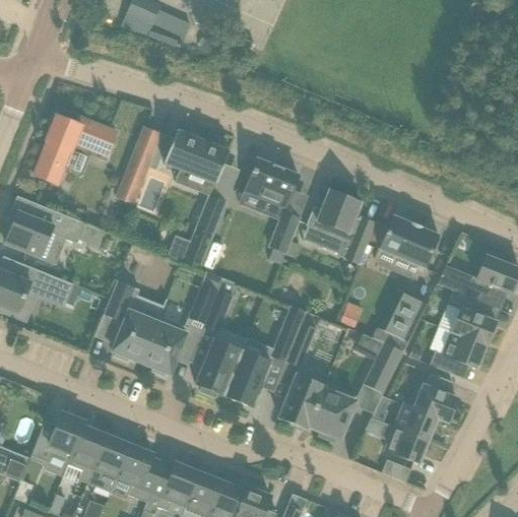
[(153,25),(163,4),(152,0),(132,0),(127,14),(153,25)]
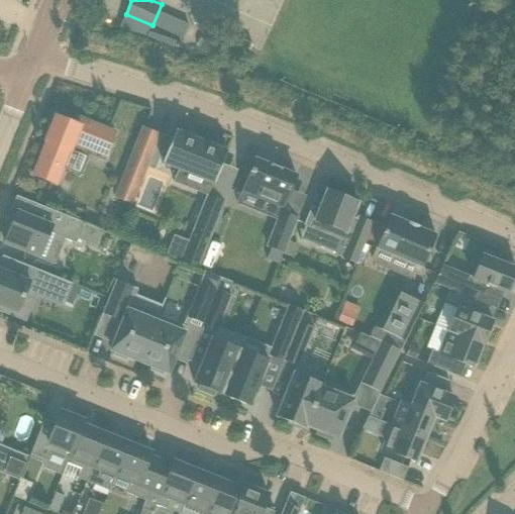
[(72,149),(76,141),(90,147),(89,151),(105,158),(116,130),(78,115),(76,122),(57,114),(46,138),(47,139),(34,173),(58,183),(66,164),(63,163),(68,147),(72,149)]
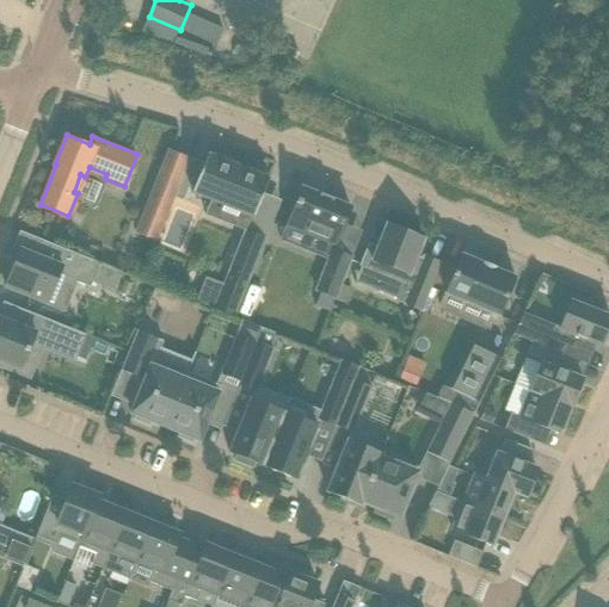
[(194,191),(254,216),(270,177),(209,153),(194,191)]
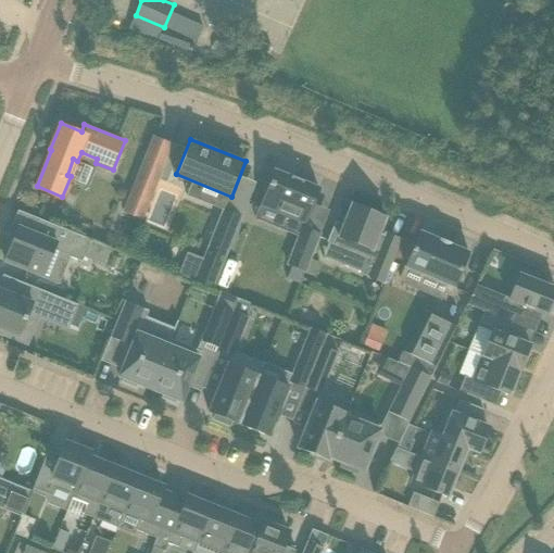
[(127,205),(145,213),(162,170),(145,162),(127,205)]
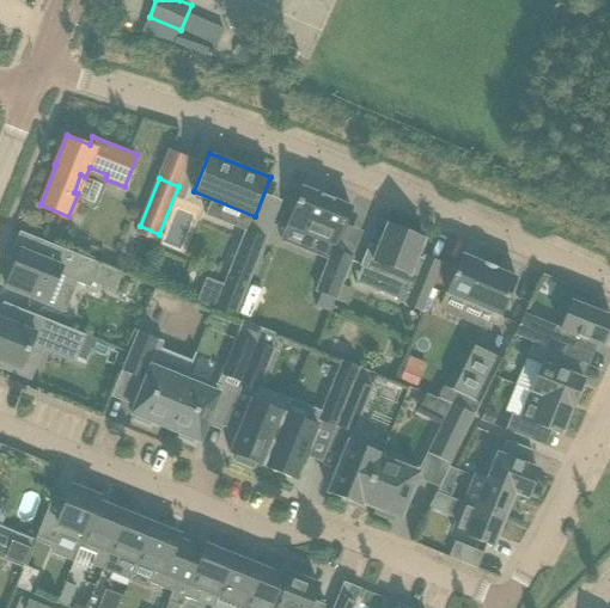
[(335,250),(352,207),(334,200),(335,197),(322,192),(322,194),(304,186),(288,225),(310,233),(304,247),(330,257),(318,288),(337,296),(353,257),(335,250)]
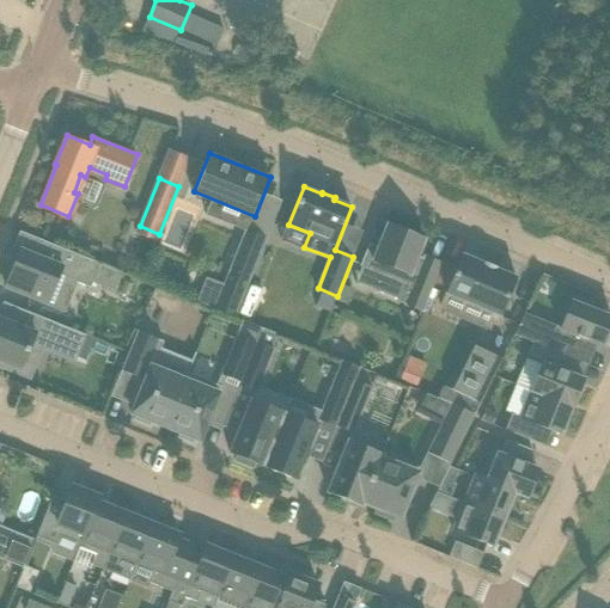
[(398,300),(424,309),(443,262),(425,255),(425,257),(420,255),(426,238),(388,223),(379,245),(370,241),(361,264),(406,282),(398,300)]
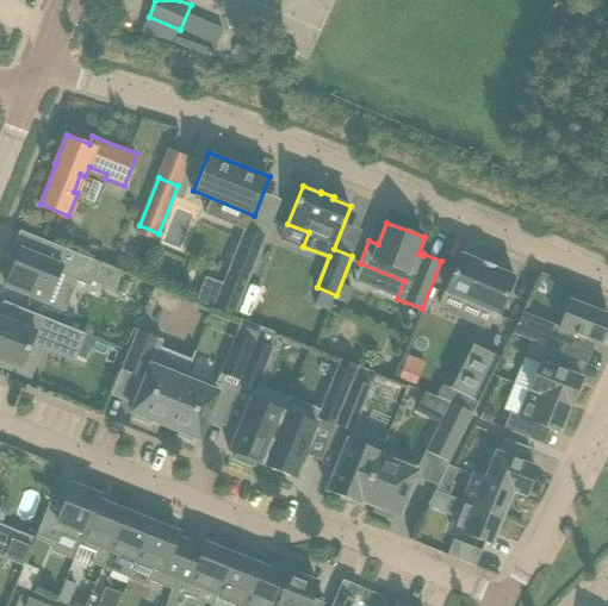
[(206,276),(198,301),(215,307),(236,316),(250,276),(267,236),(246,227),(229,268),(223,282),(206,276)]
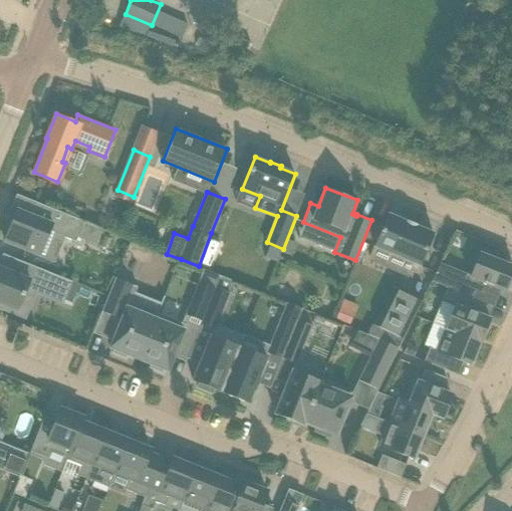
[(5,240),(40,254),(50,230),(76,240),(84,220),(36,201),(31,214),(18,208),(5,240)]
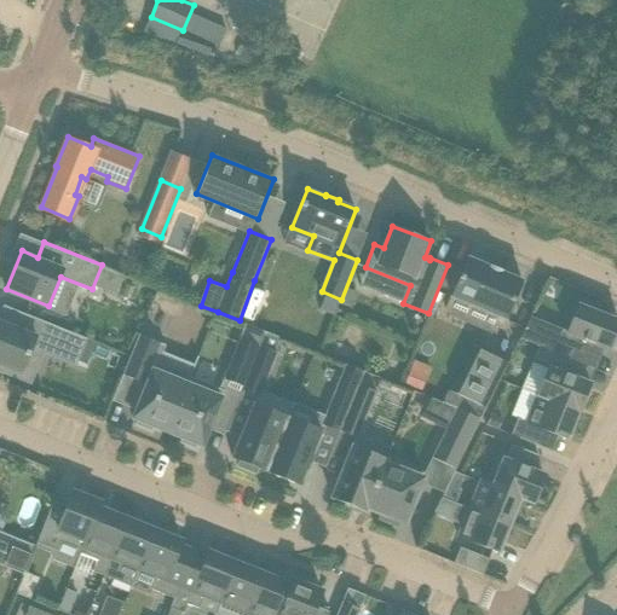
[(507,317),(523,280),(523,282),(524,279),(502,271),(503,270),(500,268),(500,270),(492,266),(492,265),(490,264),(489,265),(468,256),(467,257),(468,257),(465,266),(455,289),(453,294),(451,295),(507,319),(508,317),(507,317)]
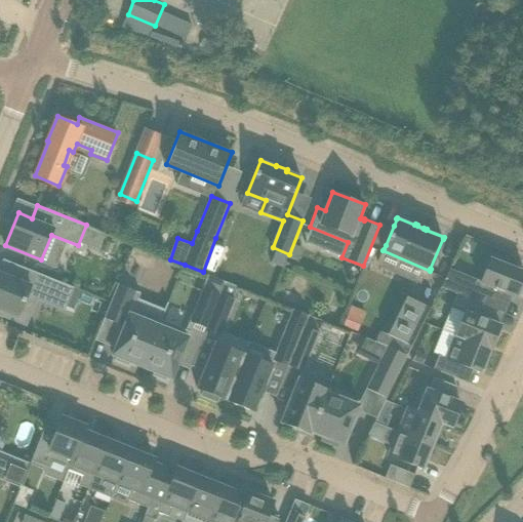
[(383,221),(374,241),(386,245),(394,226),(383,221)]
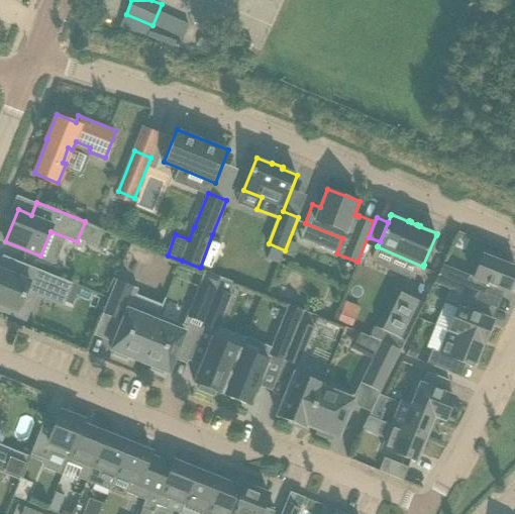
[(497,287),(509,292),(510,289),(514,276),(514,266),(499,260),(500,258),(487,252),(486,254),(484,253),(475,276),(469,274),(467,279),(453,274),(448,288),(450,289),(478,299),(491,304),(497,287)]
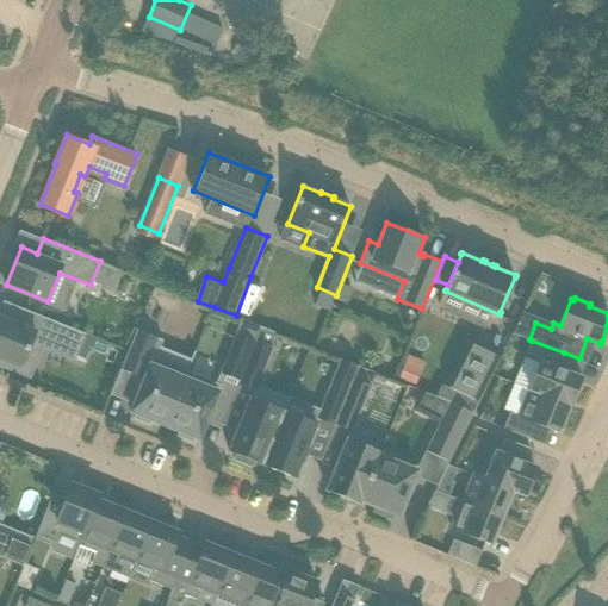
[(75,356),(85,331),(24,307),(18,323),(0,316),(0,362),(17,369),(18,366),(22,367),(29,350),(39,354),(43,343),(75,356)]
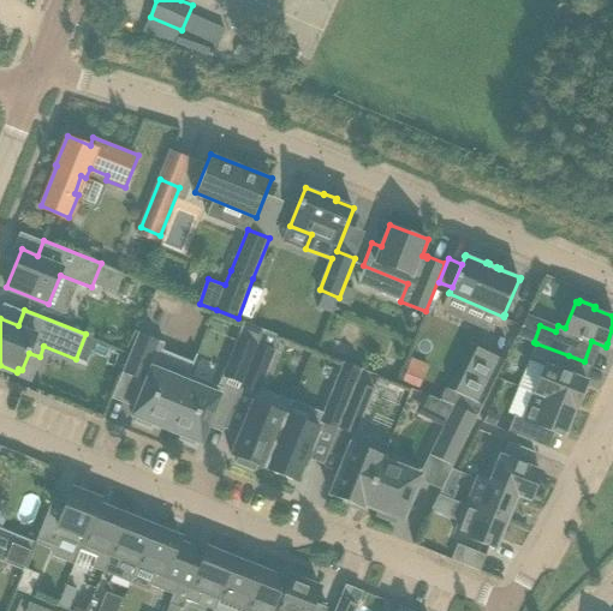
[(167,427),(189,372),(158,360),(165,341),(140,330),(123,371),(147,381),(134,414),(137,415),(136,420),(152,426),(153,421),(167,427)]
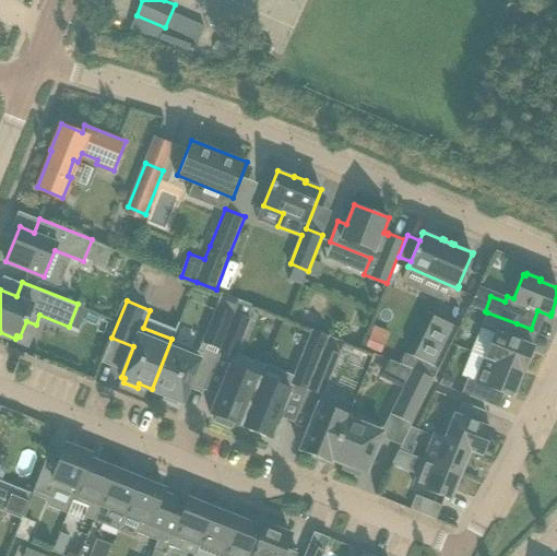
[(218,350),(220,351),(235,311),(217,305),(202,341),(220,349),(218,350)]
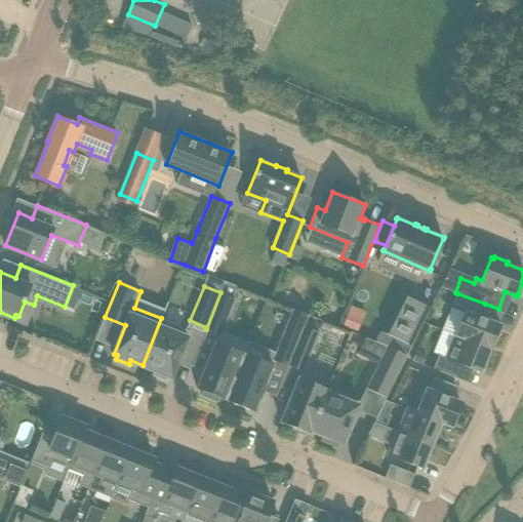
[(220,334),(235,298),(220,292),(206,329),(220,334)]
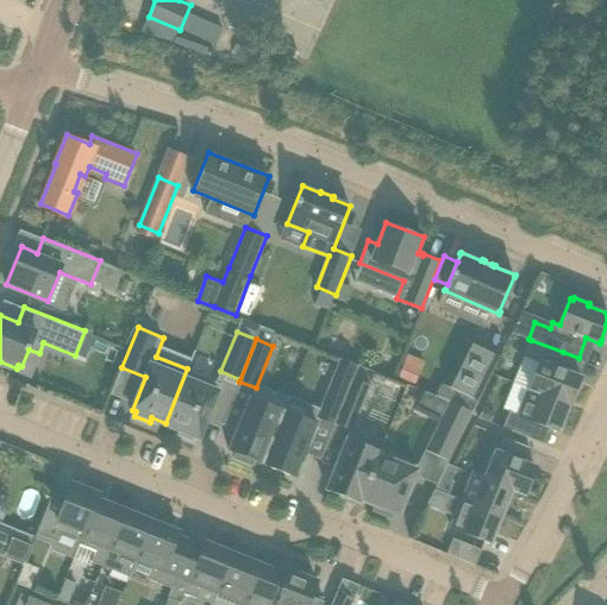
[(563,352),(531,340),(525,354),(540,361),(530,386),(569,403),(569,404),(570,404),(580,379),(581,379),(581,378),(581,376),(557,366),(563,352)]
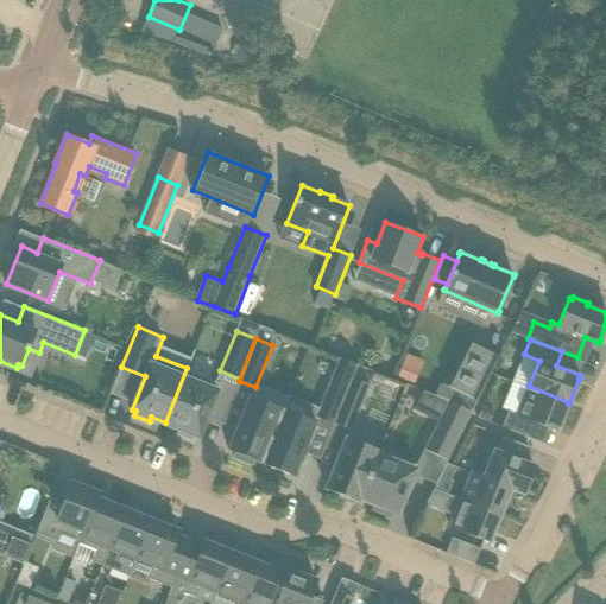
[(478,400),(499,356),(467,341),(446,383),(478,400)]
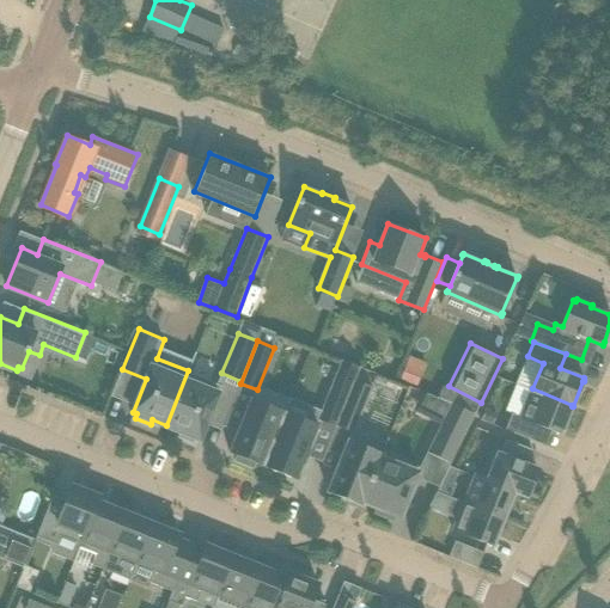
[(337,424),(345,406),(355,379),(357,379),(361,366),(345,358),(321,418),(337,424)]
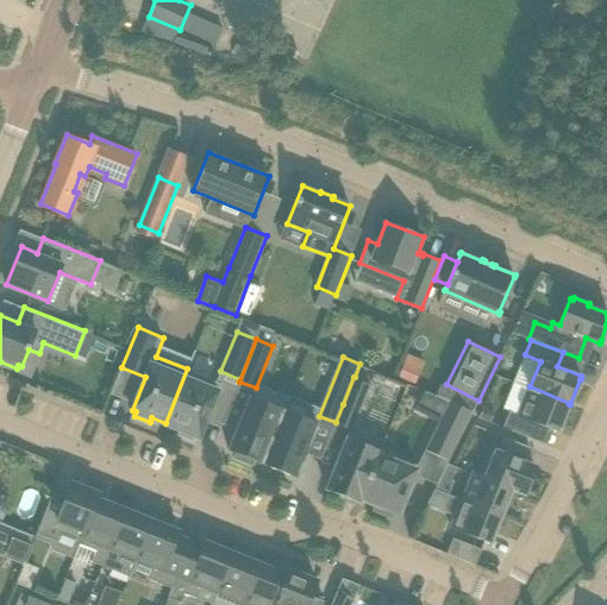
[(404,365),(399,376),(415,383),(420,371),(404,365)]
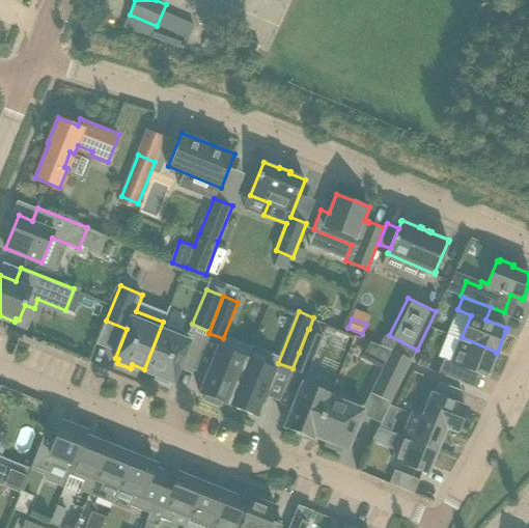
[(163,322),(144,369),(157,374),(156,378),(168,383),(170,380),(173,382),(193,334),(163,322)]
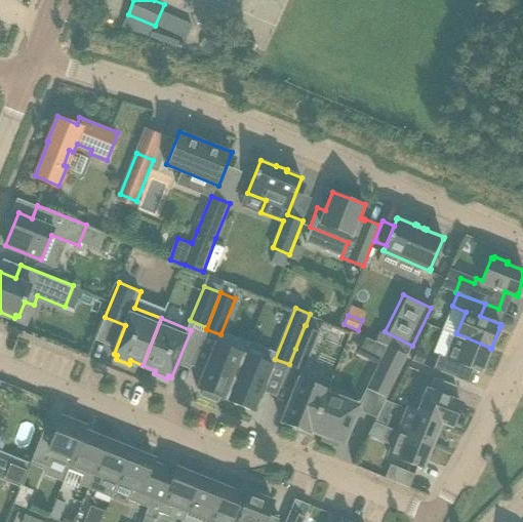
[(305,325),(295,349),(289,364),(305,370),(320,331),(306,325),(305,325)]
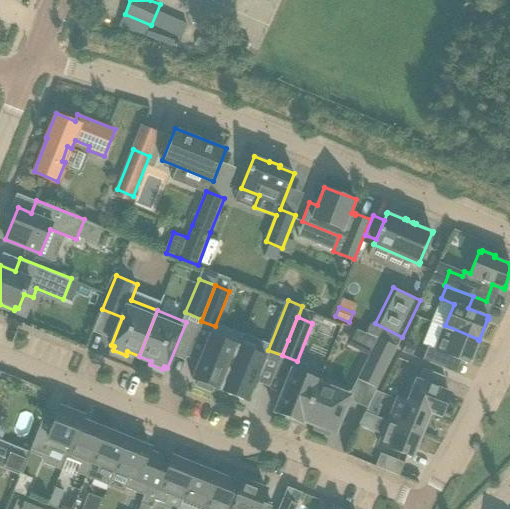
[(469,362),(478,340),(478,339),(445,325),(436,348),(466,361),(467,362),(468,361),(469,362)]
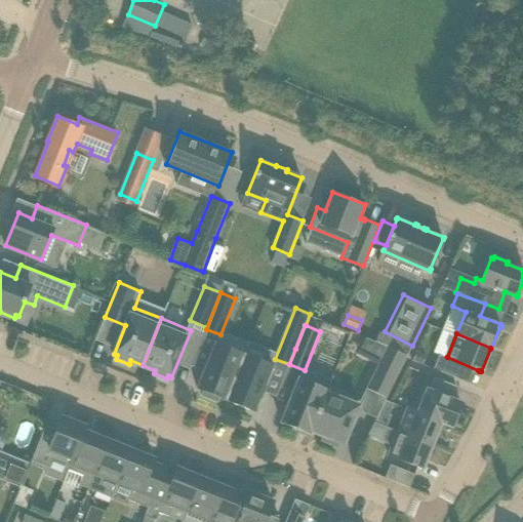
[(227,399),(245,354),(216,342),(198,388),(204,390),(203,394),(217,400),(219,396),(227,399)]
